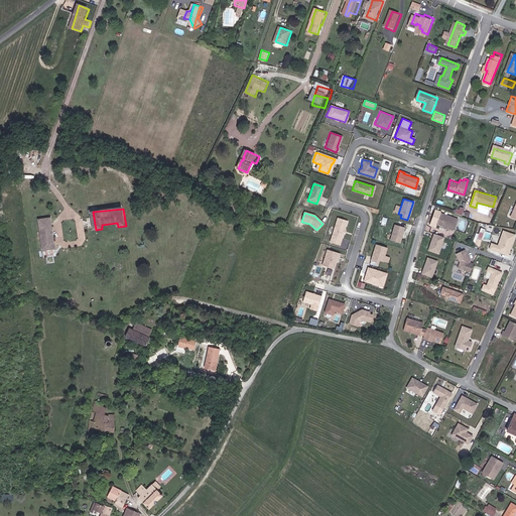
[(440,214),(436,224),(454,231),(458,220),(440,214)]
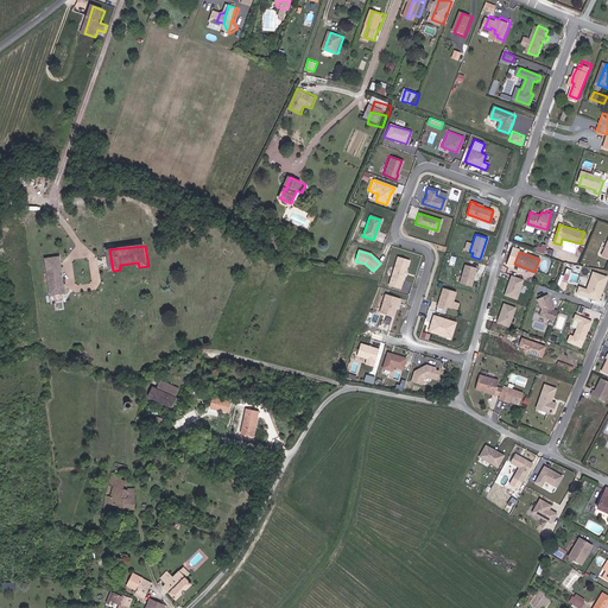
[(397,257),(387,285),(399,289),(407,259),(397,257)]
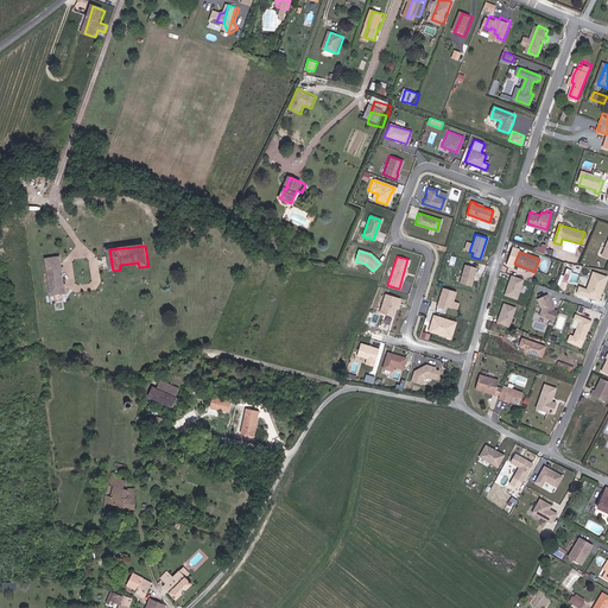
[(67,295),(62,258),(48,260),(52,297),(67,295)]
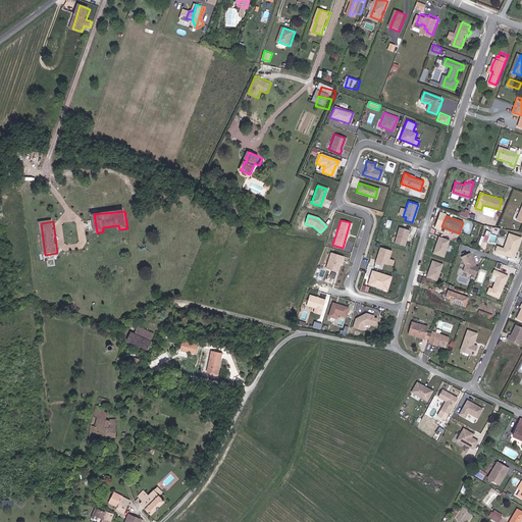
[(412,229),(401,225),(395,242),(406,246),(412,229)]
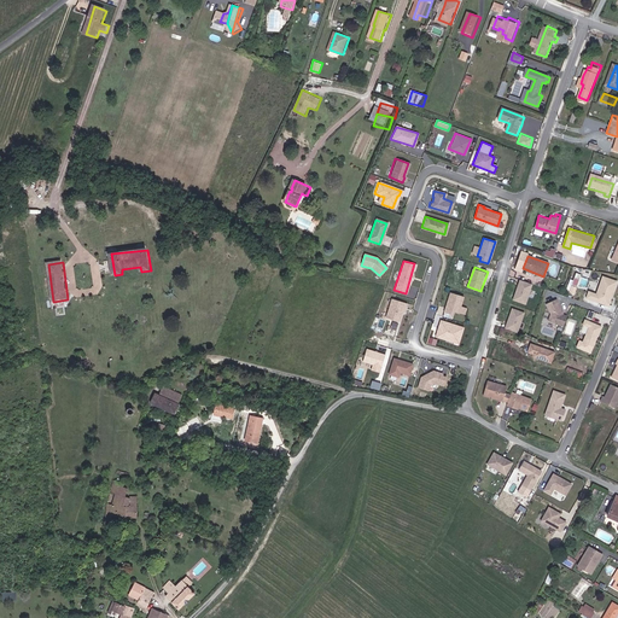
[(588,298),(605,305),(607,299),(610,301),(612,292),(614,292),(617,284),(604,279),(598,296),(589,292),(588,298)]
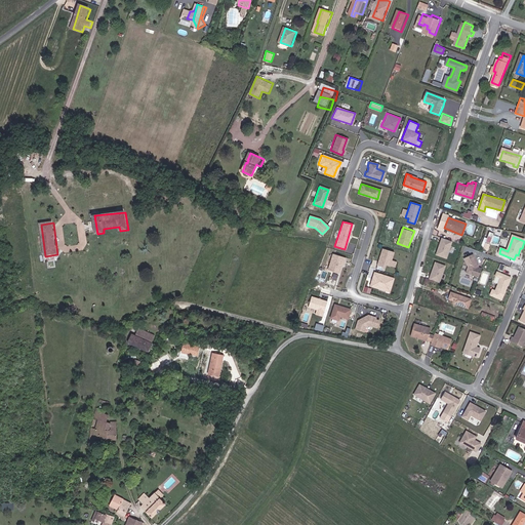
[(450,241),(440,238),(435,255),(445,258),(450,241)]
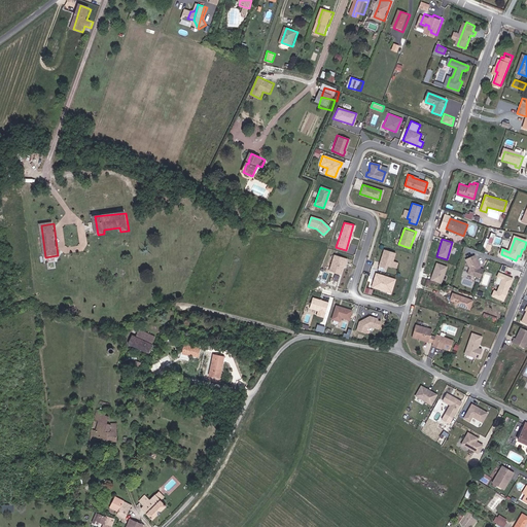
[(383,249),(378,266),(385,269),(386,265),(390,266),(394,253),(383,249)]
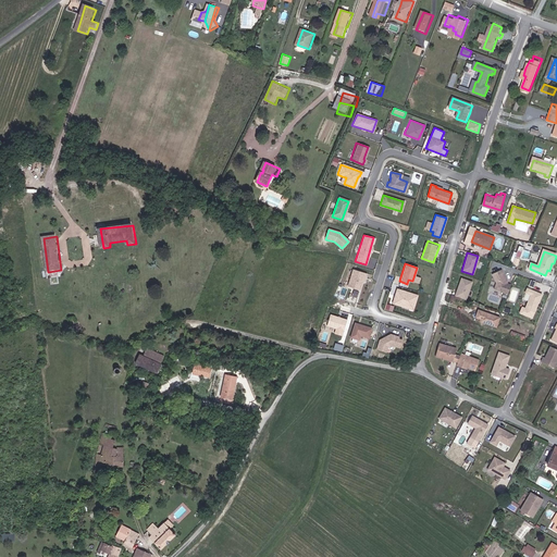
[(364,277),(366,273),(353,269),(347,286),(359,289),(361,280),(362,276),(364,277)]
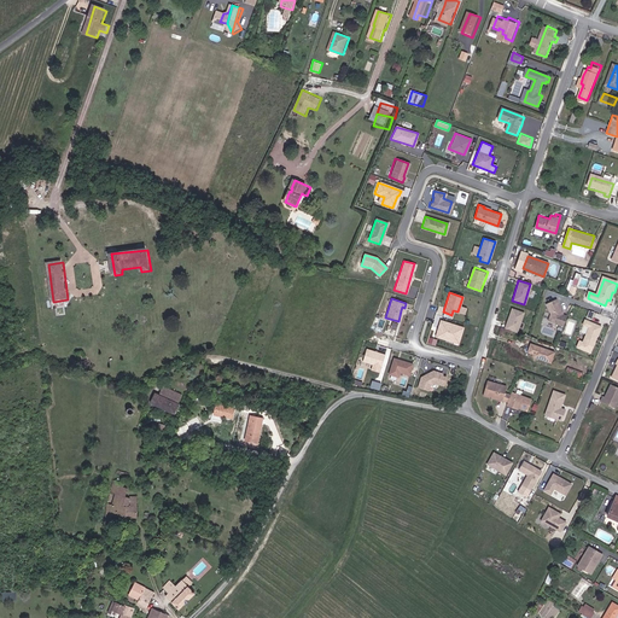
[(565,326),(569,315),(564,314),(565,313),(558,299),(547,304),(552,314),(551,321),(565,326)]
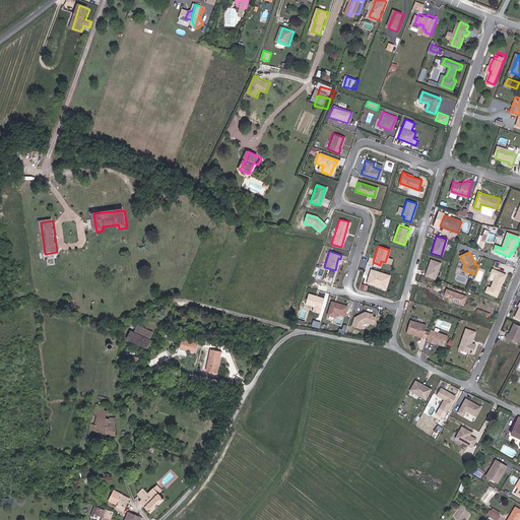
[(430,260),(425,276),(435,279),(440,263),(430,260)]
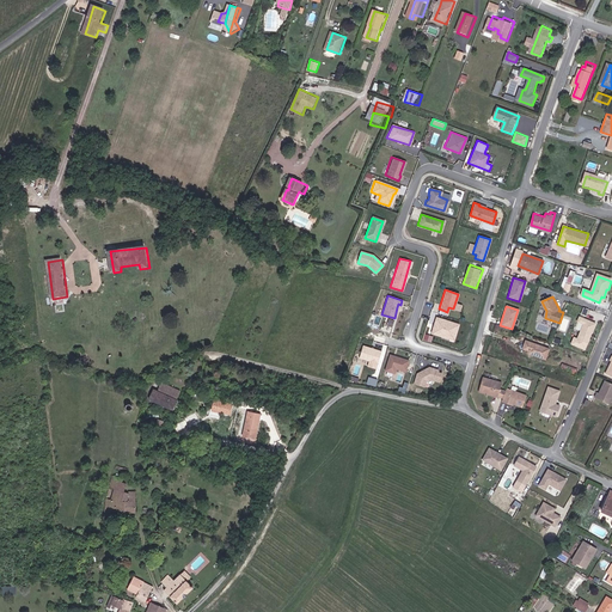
[(598,324),(580,316),(576,323),(582,325),(576,338),(573,337),(570,344),(586,352),(598,324)]
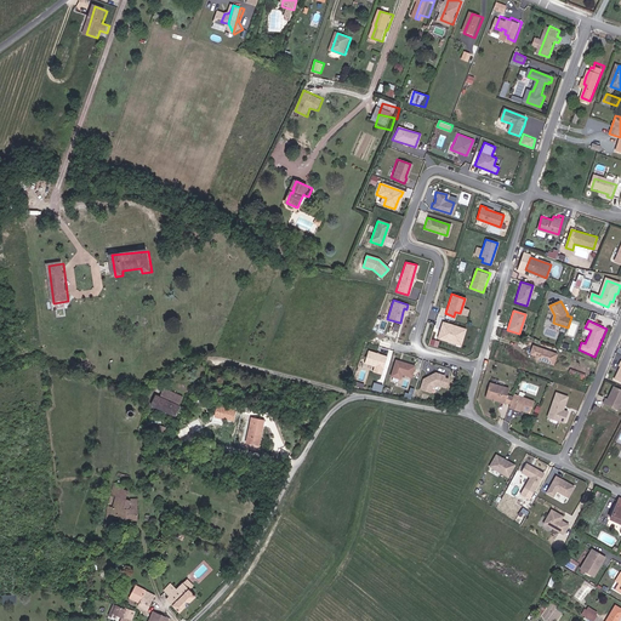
[(465,328),(443,322),(438,336),(455,342),(456,335),(462,337),(465,328)]
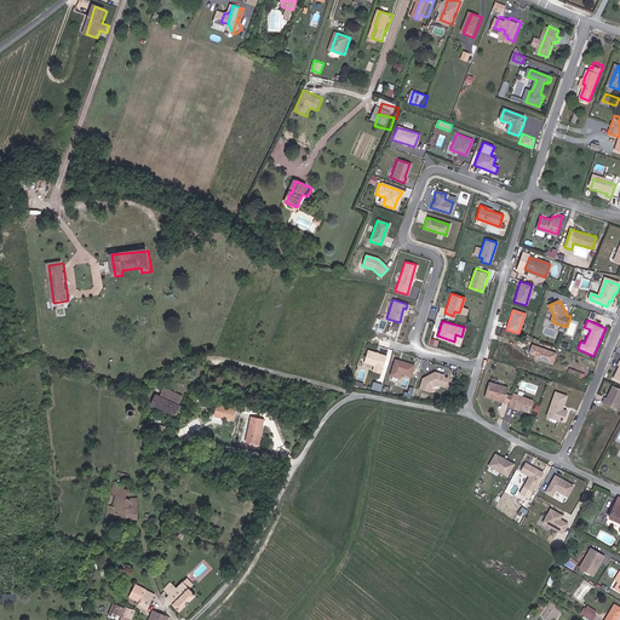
[(555,365),(558,355),(534,346),(532,354),(538,356),(537,359),(555,365)]
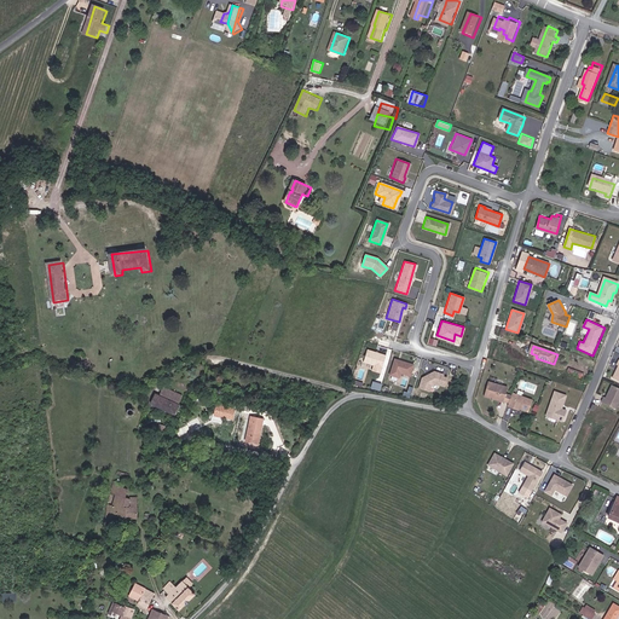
[(386,356),(365,350),(362,362),(381,368),(386,356)]
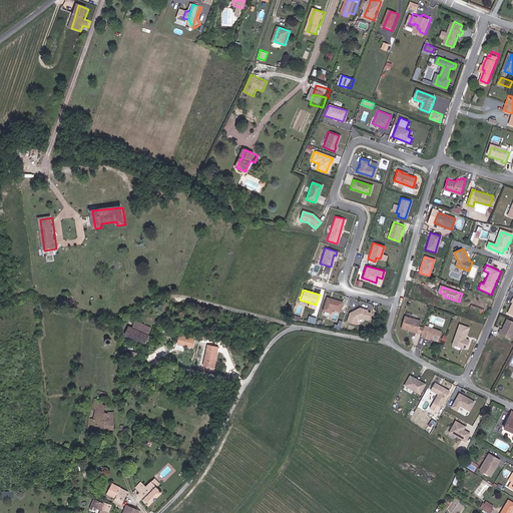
[(327,298),(323,311),(331,313),(332,309),(340,312),(343,303),(327,298)]
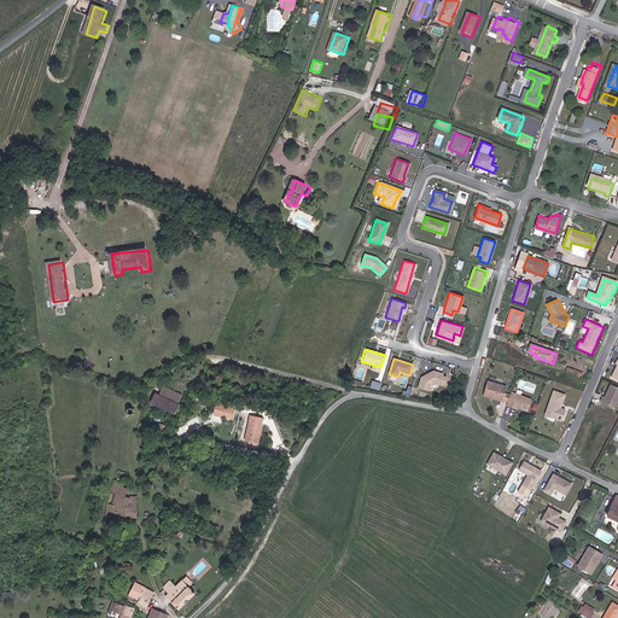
[(421,377),(419,386),(429,390),(431,384),(435,382),(443,384),(445,375),(442,374),(442,373),(433,369),(421,377)]
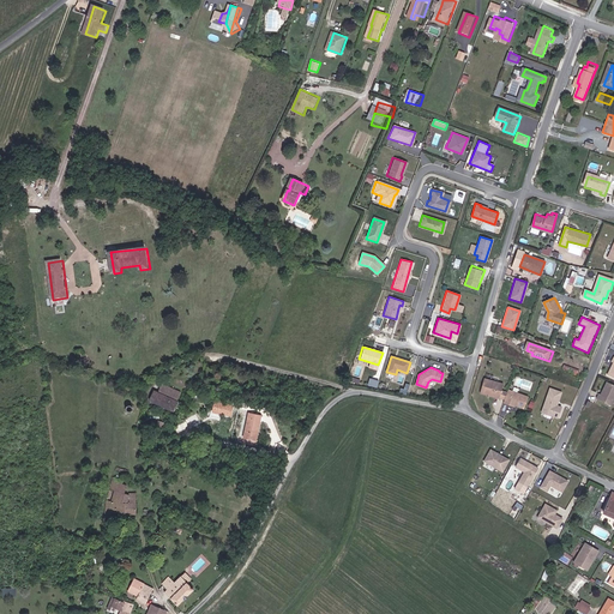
[(482,380),(480,395),(499,399),(501,385),(482,380)]
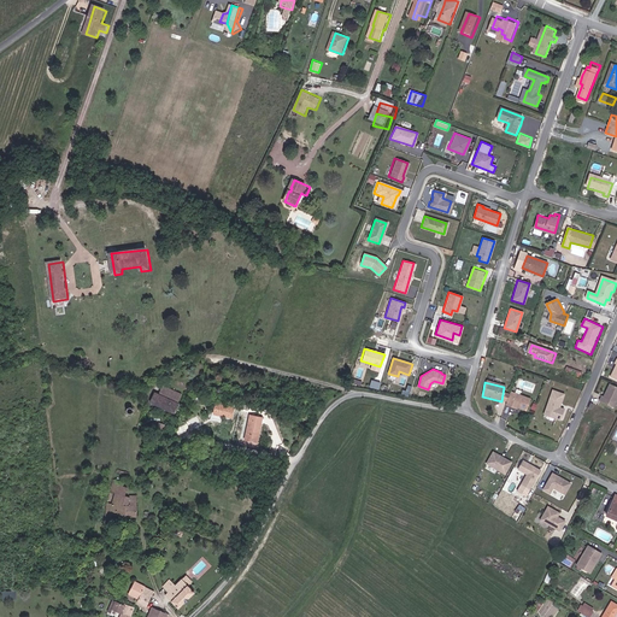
[(616,404),(616,386),(611,383),(605,397),(604,397),(601,401),(616,407),(616,404)]
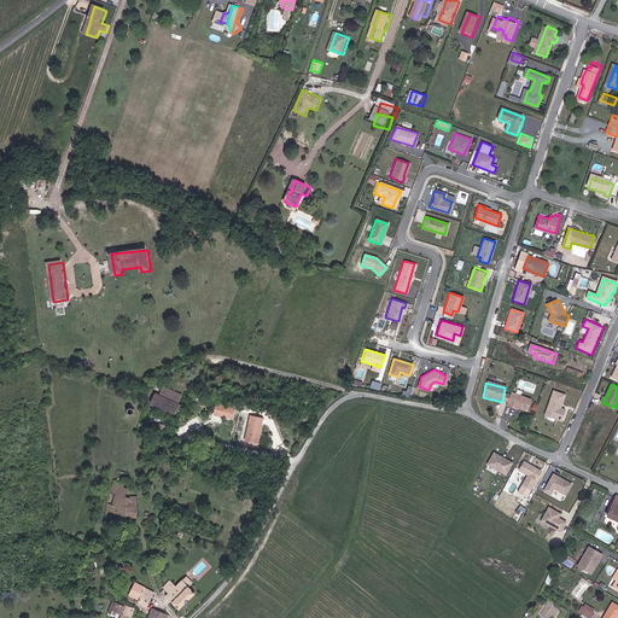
[(403,395),(410,396),(413,386),(409,385),(408,390),(404,389),(403,395)]
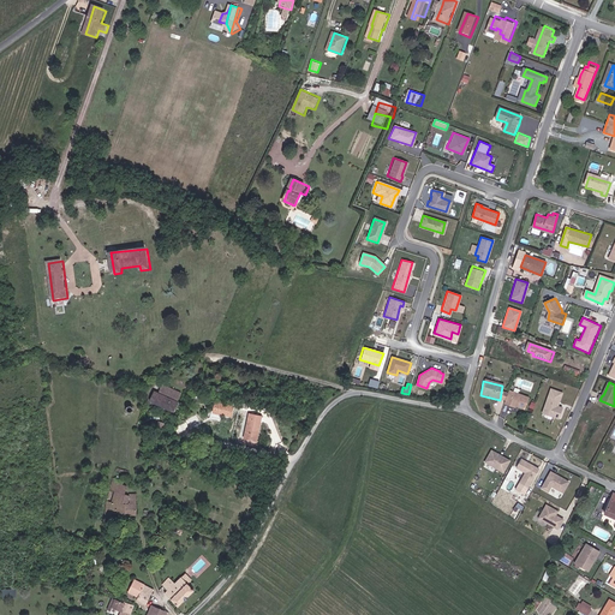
[(157,395),(155,394),(151,404),(174,412),(181,394),(161,386),(157,395)]
